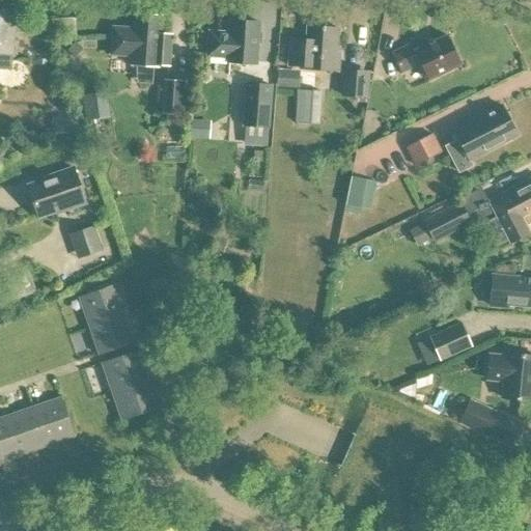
[(0,72),(11,73),(12,58),(18,58),(19,28),(15,28),(16,5),(0,3),(0,72)]
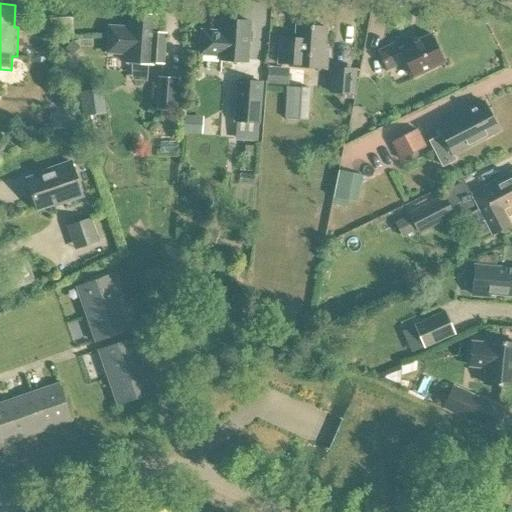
[(127,64),(148,66),(154,66),(154,64),(164,65),(166,35),(156,34),(157,17),(131,15),(130,29),(110,27),(108,54),(128,55),(127,64)]
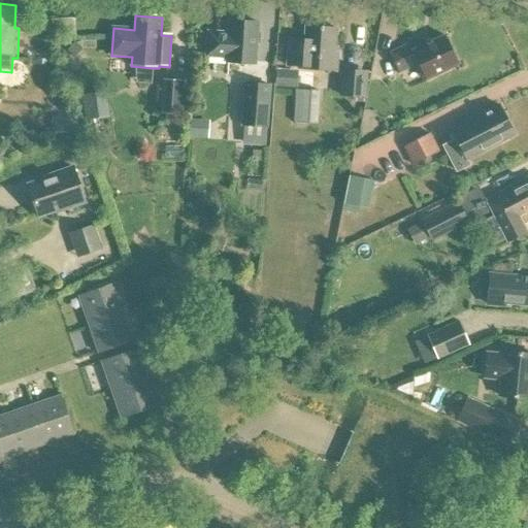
[(229,33),(209,32),(207,57),(228,58),(227,62),(256,64),(259,24),(230,22),(229,33)]
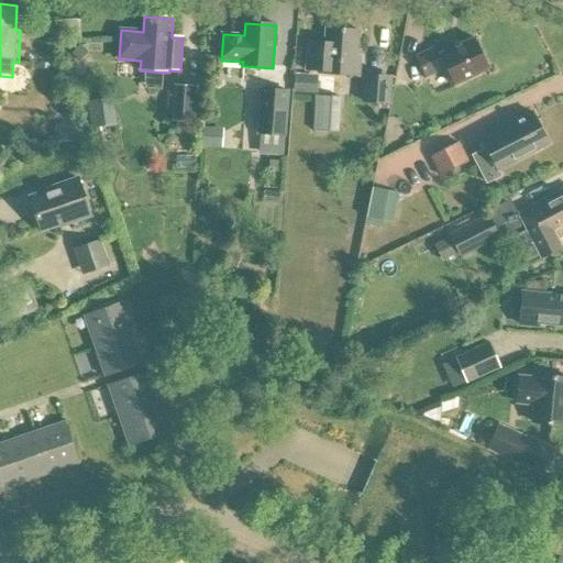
[(357,56),(359,31),(327,29),(326,43),(309,42),(307,70),(319,72),(319,74),(360,76),(361,56),(357,56)]
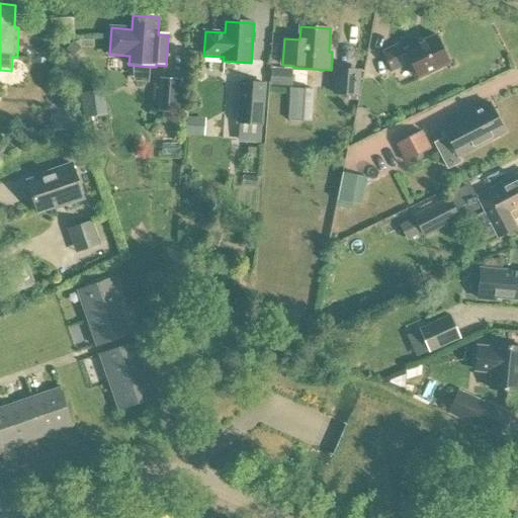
[(418,78),(450,62),(437,34),(405,50),(402,42),(383,52),(393,70),(410,62),(418,78)]
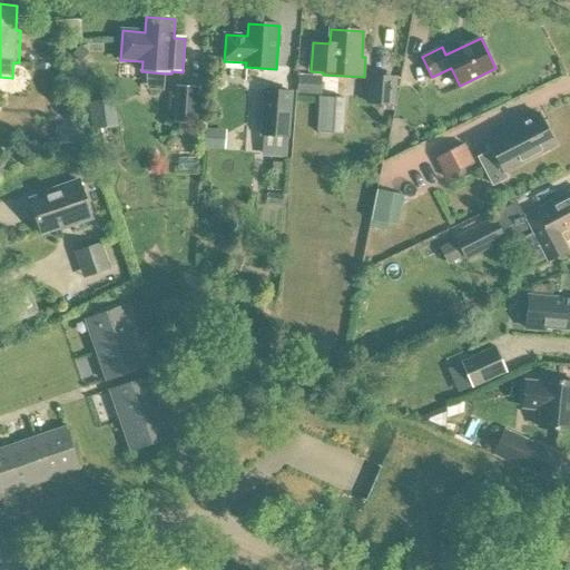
[(321,77),(298,76),(297,95),(320,96),(321,77)]
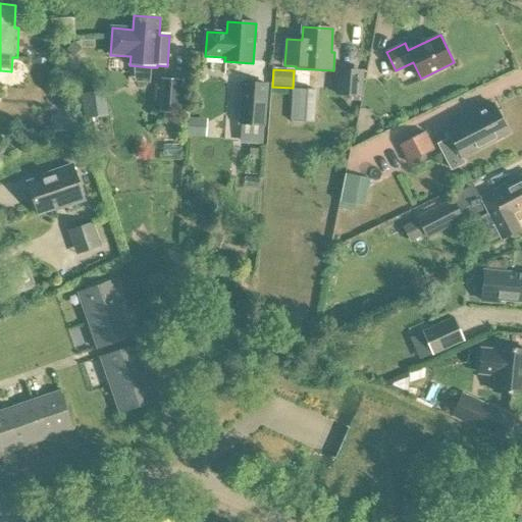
[(363,71),(337,69),(335,97),(360,99),(363,71)]
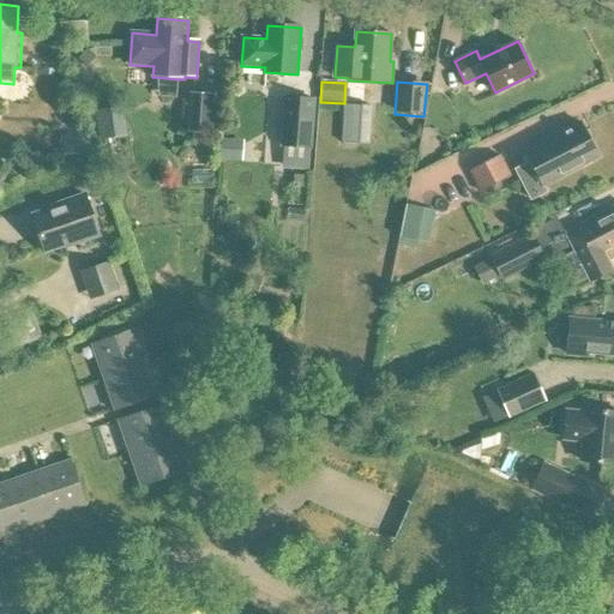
[(212,97),(190,95),(187,133),(209,134),(212,97)]
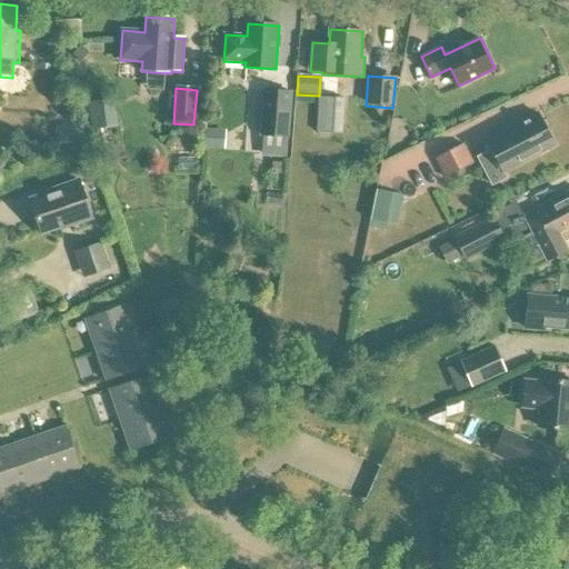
[(259,138),(283,140),(287,140),(291,92),(262,90),(259,138)]
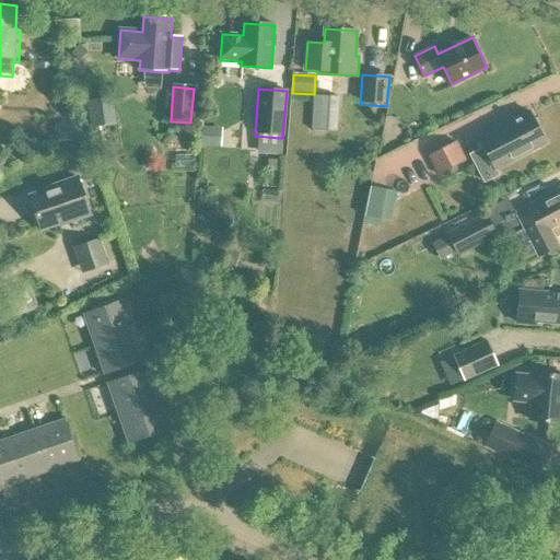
[(337,131),(339,96),(314,94),(312,129),(337,131)]
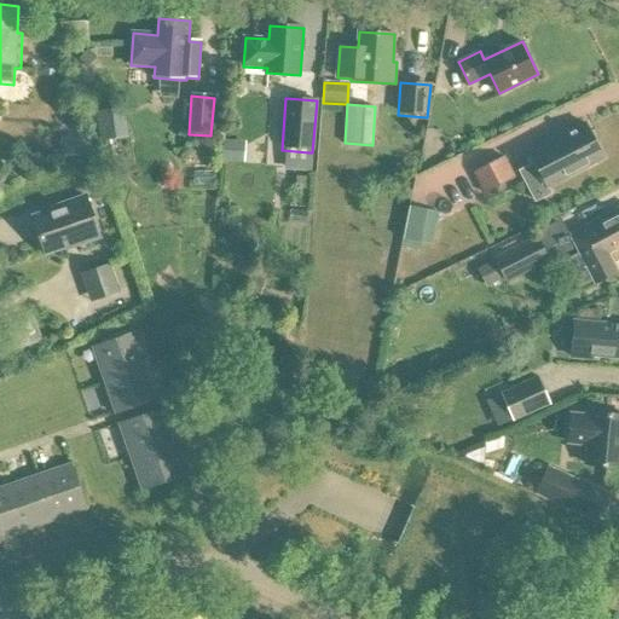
[(100,143),(103,142),(128,139),(125,109),(97,113),(100,143)]
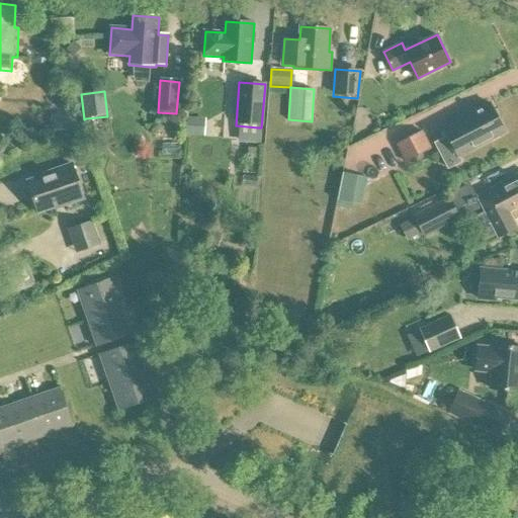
[(505,133),(501,124),(490,102),(475,110),(473,107),(461,113),(463,116),(443,127),(453,146),(458,157),(505,133)]
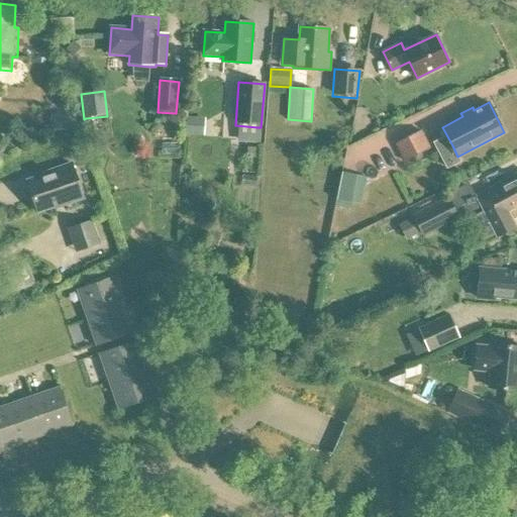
[(68,116),(53,116),(53,130),(67,131),(68,116)]
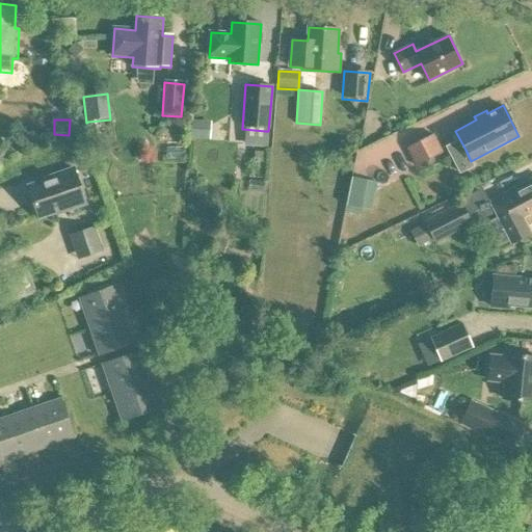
[(210,124),(190,122),(188,140),(209,142),(210,124)]
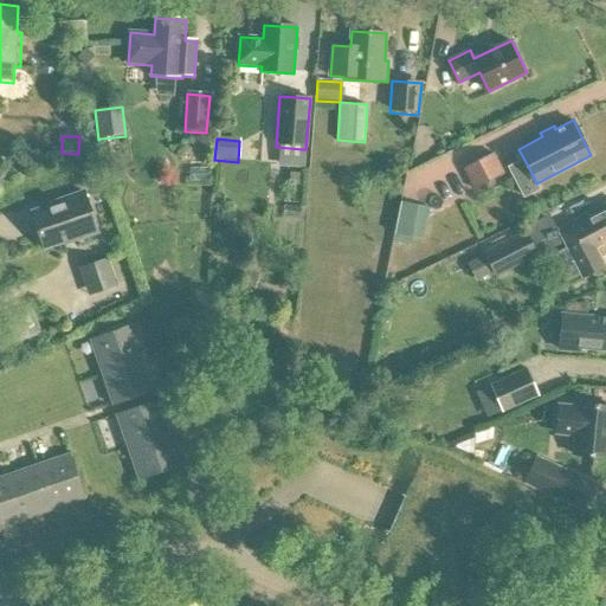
[(495,153),(463,169),(474,189),(505,174),(495,153)]
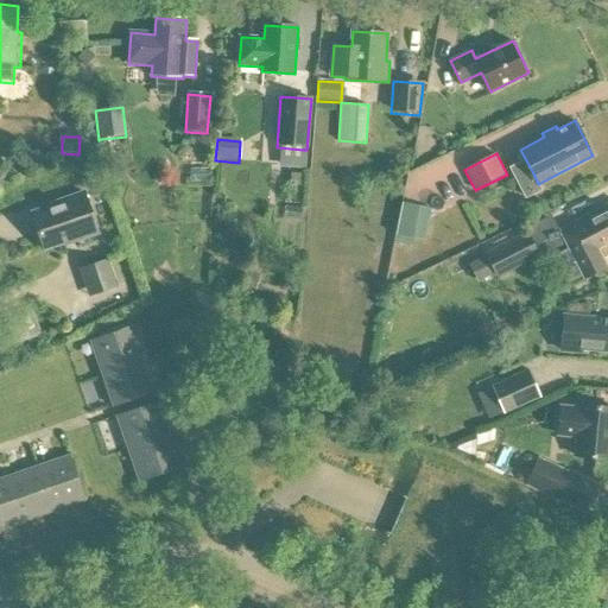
[(75,241),(100,233),(86,192),(57,202),(57,204),(32,213),(45,249),(75,239),(75,241)]
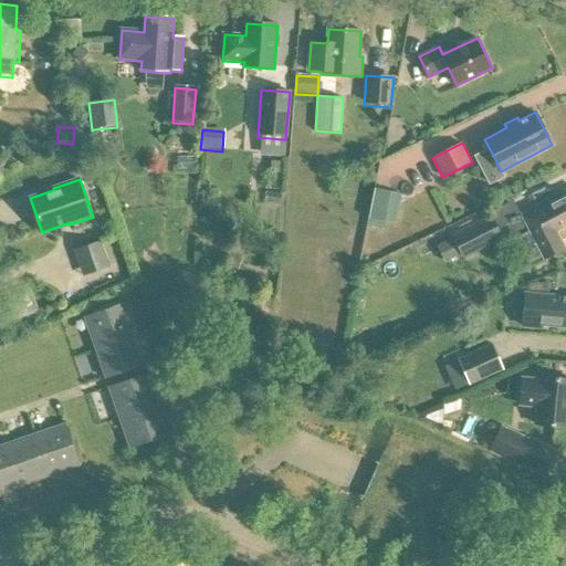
[(388,219),(396,189),(380,185),(373,215),(388,219)]
